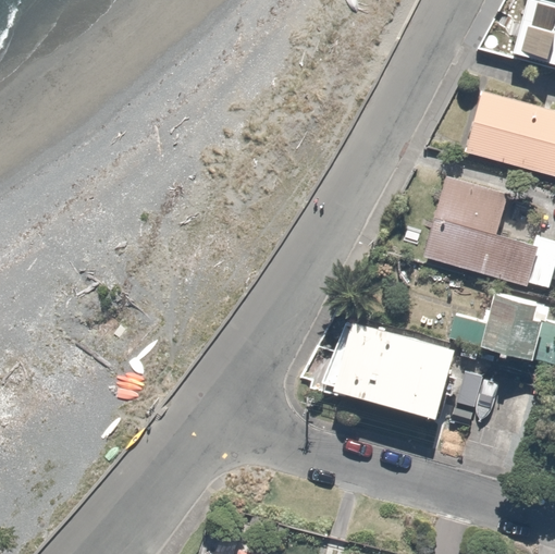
[(554,1),(551,0),(547,0),(529,57),(554,64),(554,1)]
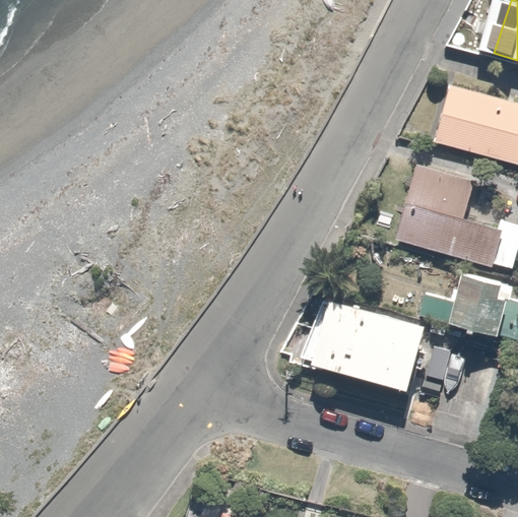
[(517,101),(451,84),(434,142),(517,164),(517,101)]
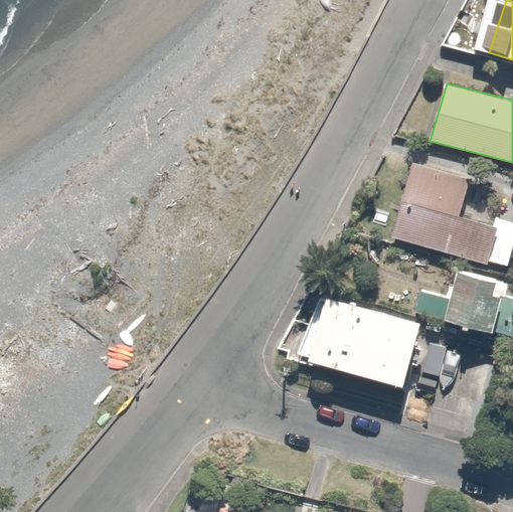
[(412,165),(391,236),(489,267),(497,226),(459,215),(471,180),(412,165)]
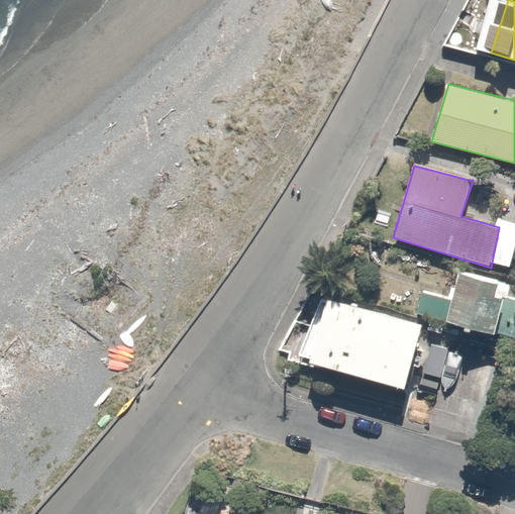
[(423,291),(416,315),(514,340),(514,300),(508,298),(508,286),(456,270),(448,300),(423,291)]
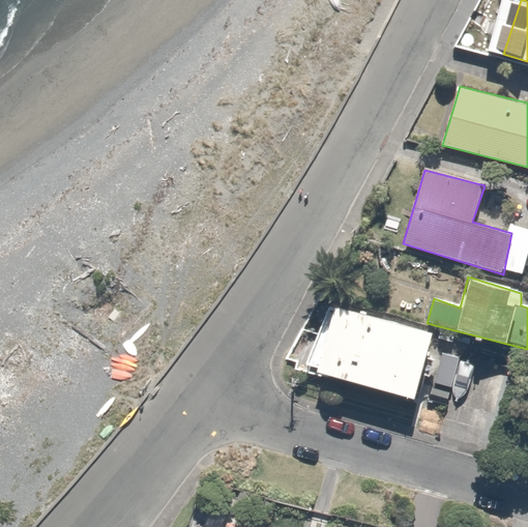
[(382,317),(330,303),(317,333),(422,361),(432,330),(382,317)]
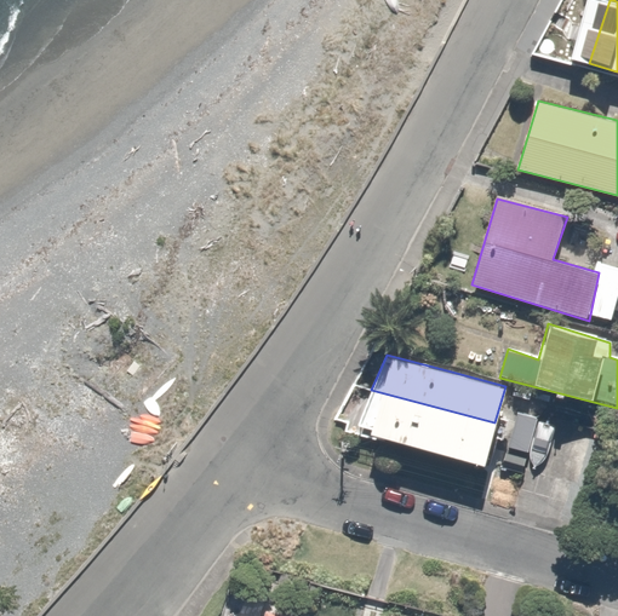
[(495,422),(371,390),(358,422),(485,460),(495,422)]
